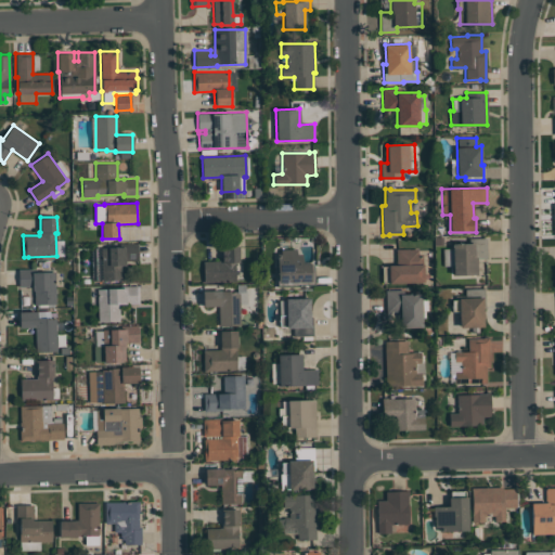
[(477,258),(477,274),(453,274),(453,266),(442,266),(442,248),(453,248),(453,243),(469,243),(469,239),(487,239),(487,258),(477,258)]
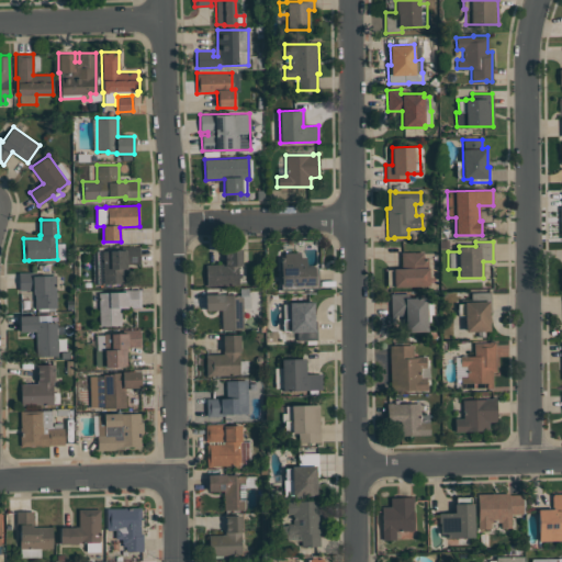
[(124,283),(103,284),(102,250),(121,249),(121,246),(139,246),(139,263),(127,263),(127,268),(124,269),(124,283)]
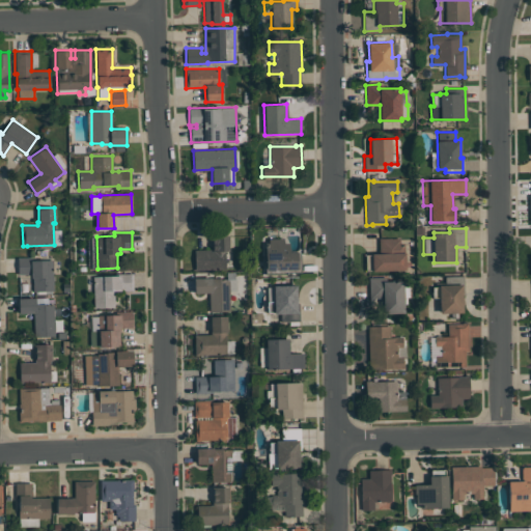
[(228,235),(229,250),(225,250),(225,269),(195,270),(194,250),(213,249),(213,236),(214,236),(214,235),(228,235)]
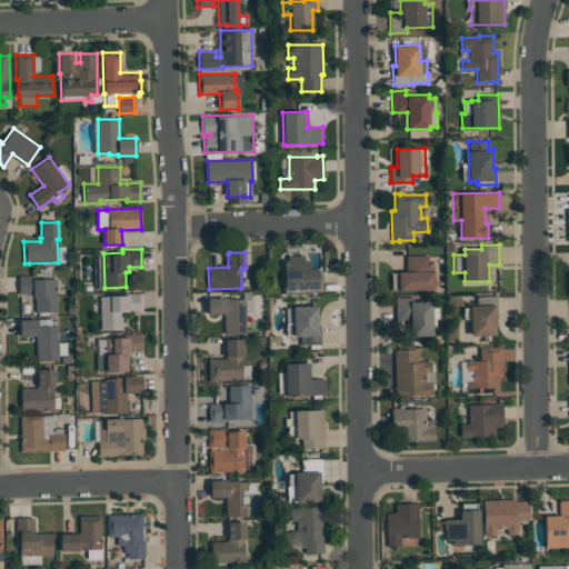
[(285,289),(285,257),(288,257),(288,256),(305,255),(305,260),(310,260),(310,270),(319,269),(320,288),(285,289)]
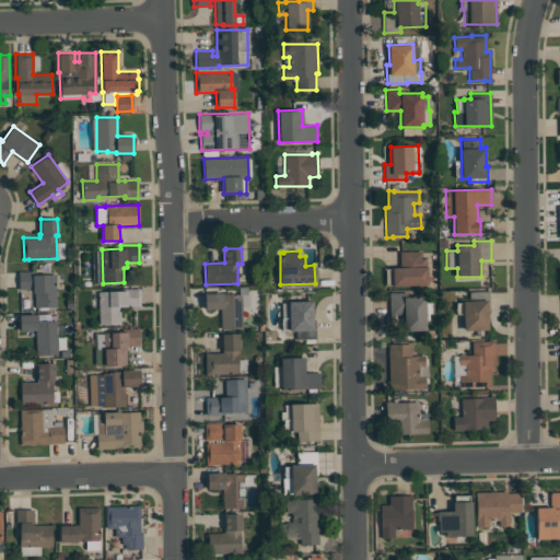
[(428,284),(393,286),(393,282),(386,283),(385,269),(392,268),(392,267),(400,267),(399,252),(412,251),(412,252),(422,252),(422,256),(427,256),(428,284)]
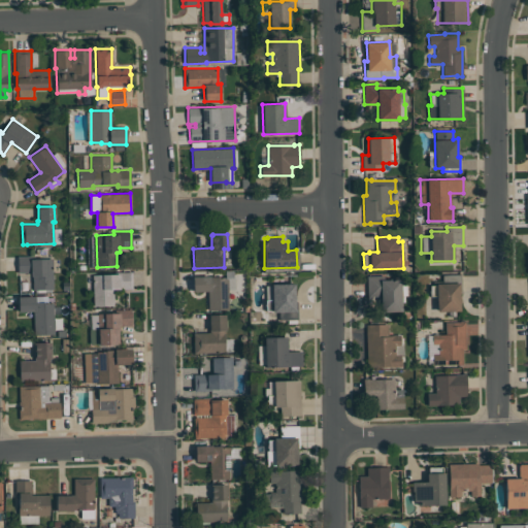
[(52,259),(53,289),(33,290),(33,275),(30,275),(30,272),(18,272),(18,256),(30,256),(30,259),(52,259)]
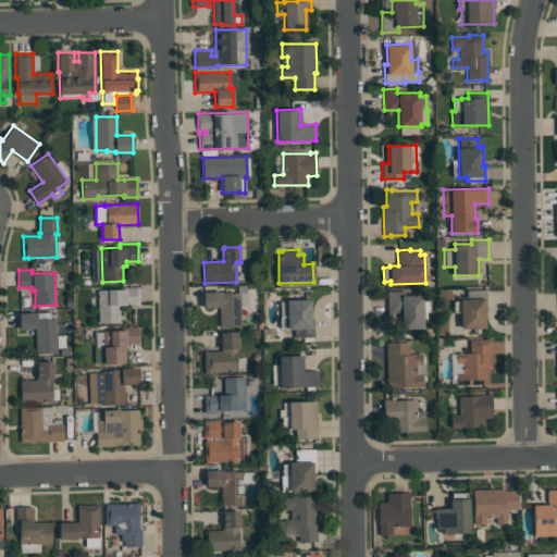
[(203,292),(222,292),(231,292),(231,293),(237,293),(237,285),(246,285),(246,293),(247,293),(248,305),(240,305),(242,326),(220,326),(220,307),(203,307),(203,292)]
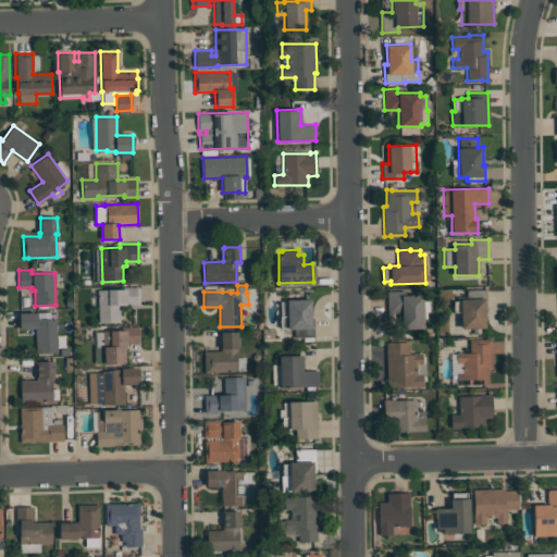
[(139,305),(120,306),(120,322),(98,323),(97,289),(126,288),(126,287),(139,286),(139,305)]
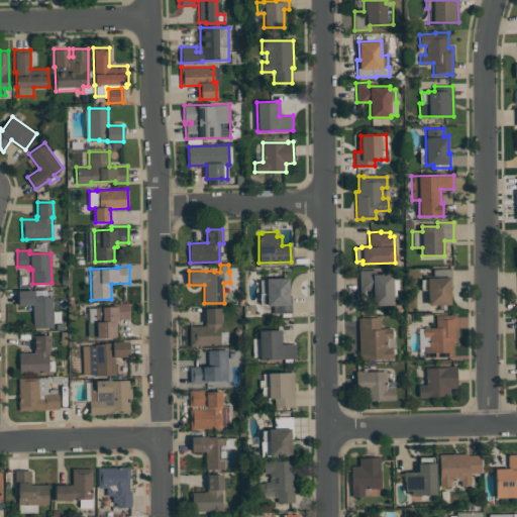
[(451,269),(451,280),(450,280),(450,304),(428,305),(428,290),(421,290),(421,280),(428,279),(428,278),(433,277),(433,269),(451,269)]
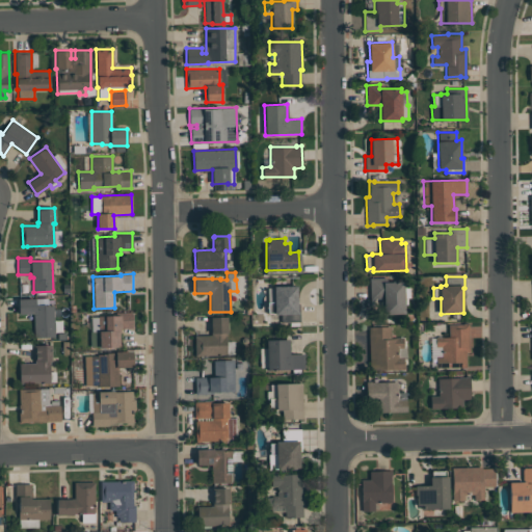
[(405,313),(383,314),(383,298),(370,299),(369,278),(388,277),(388,282),(404,282),(405,313)]
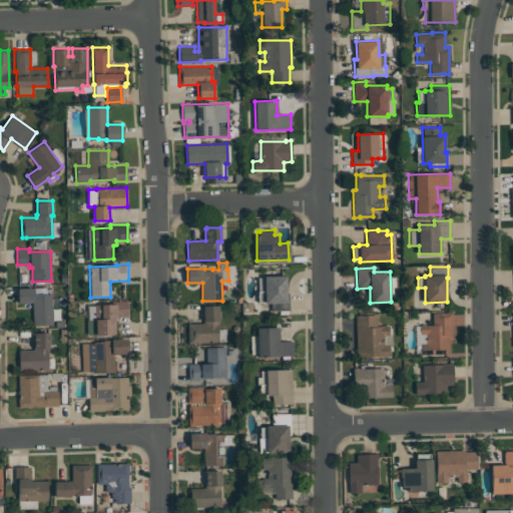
[(258,278),(265,278),(265,276),(287,275),(287,293),(289,293),(290,310),(288,310),(288,314),(280,314),(280,311),(272,311),(272,303),(266,303),(266,302),(259,302),(258,278)]
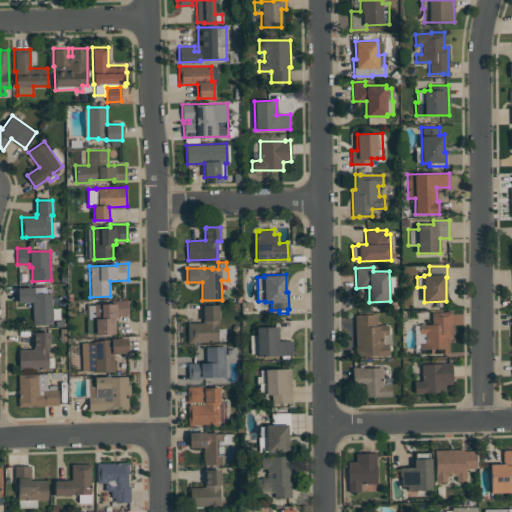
[(32,325),(32,302),(18,302),(18,288),(46,287),(46,288),(50,287),(50,294),(51,294),(52,324),(32,325)]
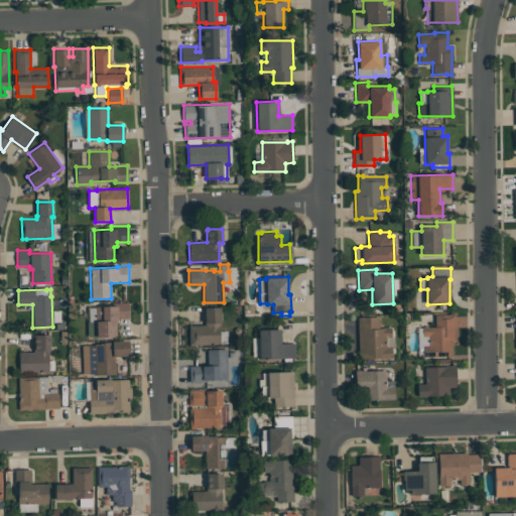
[(128,318),(116,318),(116,337),(97,337),(97,336),(88,336),(87,321),(89,321),(89,307),(95,307),(95,306),(117,305),(117,302),(128,302),(128,318)]
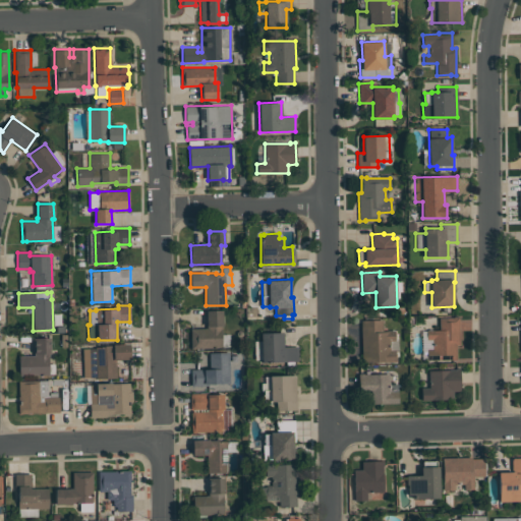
[(223,310),(223,328),(222,328),(222,347),(194,348),(194,349),(190,349),(190,329),(207,329),(207,310),(223,310)]
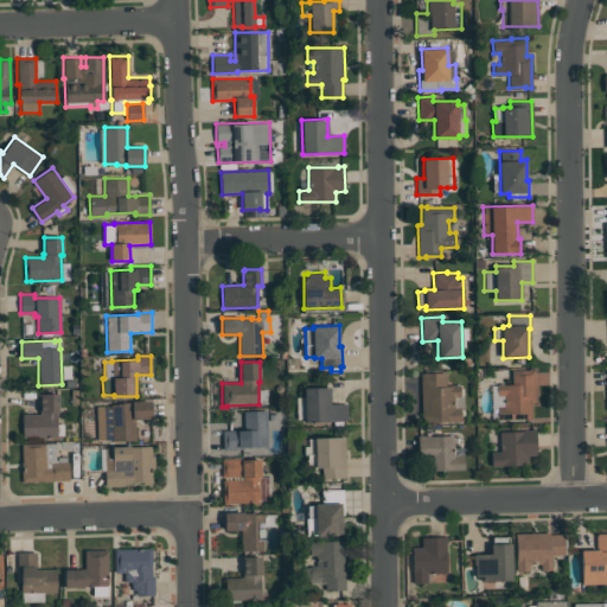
[(498,419),(498,406),(504,406),(504,395),(497,395),(497,384),(512,384),(511,370),(529,370),(529,369),(535,369),(535,401),(531,402),(531,420),(526,420),(526,419),(498,419)]
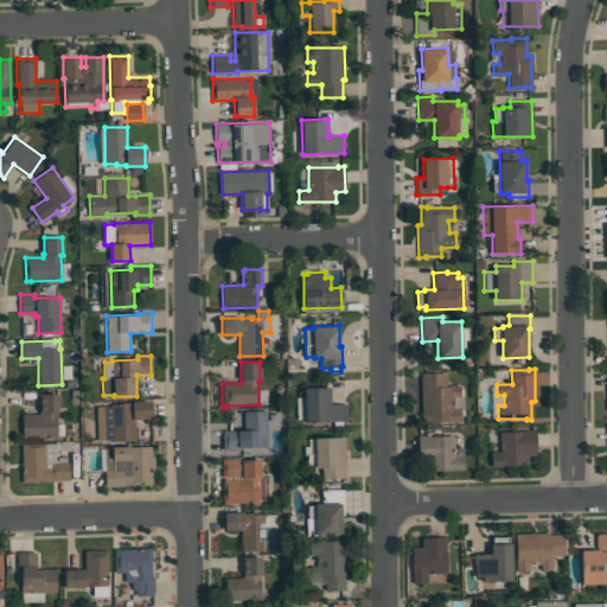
[(422,422),(421,374),(446,372),(446,385),(460,384),(460,396),(454,397),(454,408),(461,408),(461,421),(422,422)]
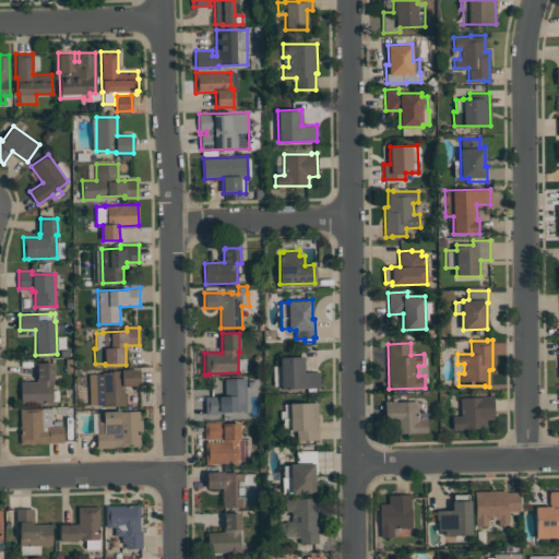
[(319,372),(320,388),(316,388),(316,392),(307,393),(307,388),(281,388),(281,385),(273,385),(273,366),(280,366),(280,357),(304,357),(304,372),(319,372)]
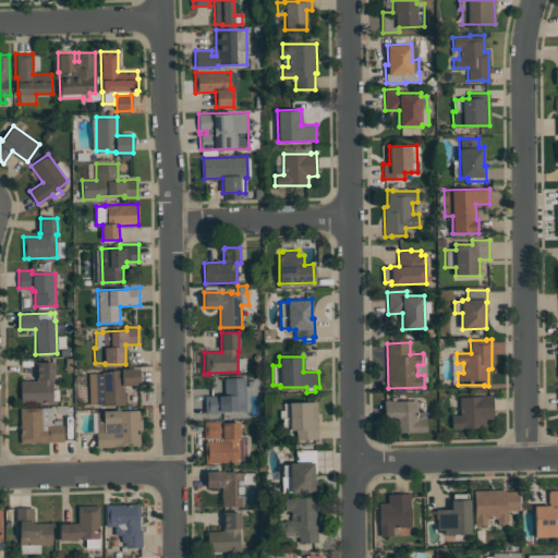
[(52,402),(21,403),(20,380),(36,380),(36,376),(37,376),(37,373),(36,373),(36,368),(37,368),(37,365),(36,365),(36,362),(53,362),(53,378),(52,378),(52,402)]
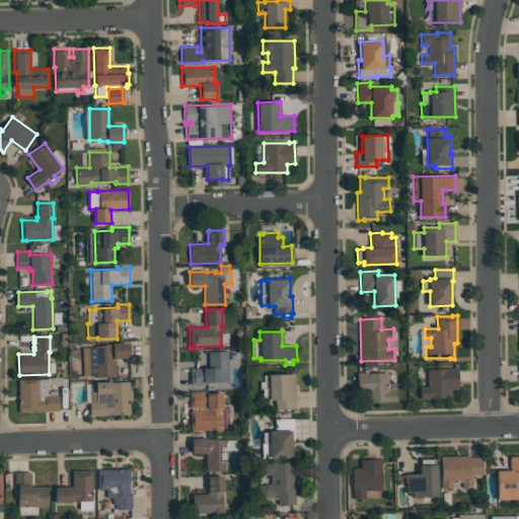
[(130,343),(130,358),(115,358),(116,376),(96,377),(96,376),(83,376),(82,347),(94,347),(94,346),(103,346),(103,344),(113,344),(113,343),(130,343)]
